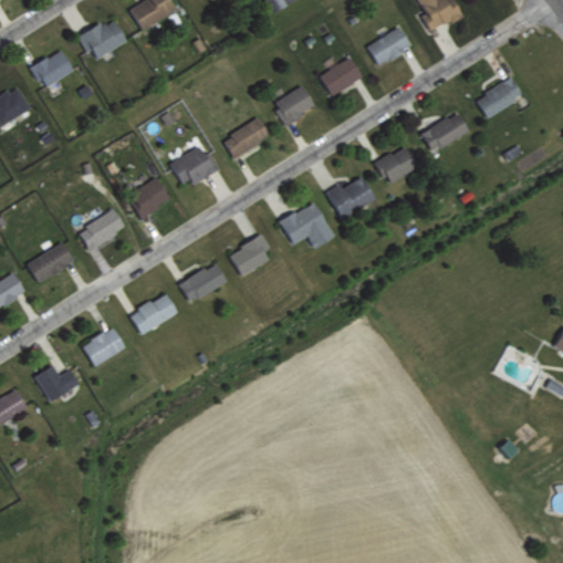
[(145,0),(129,10),(143,30),(176,10),(169,0),(145,0)]
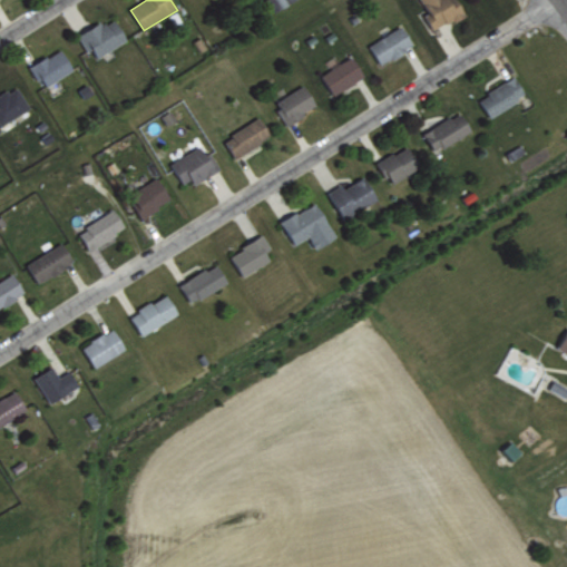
[(300,0),(266,0),(273,12),(300,0)]
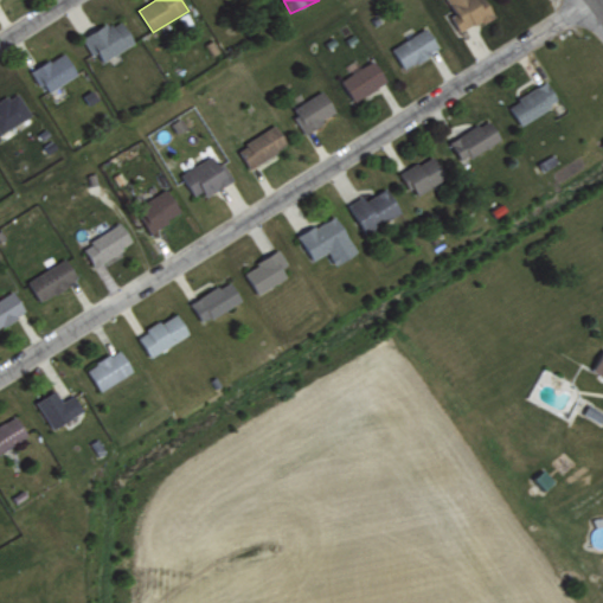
[(447,0),(455,13),(450,15),(461,36),(495,15),(491,5),(482,10),(475,0),(447,0)]
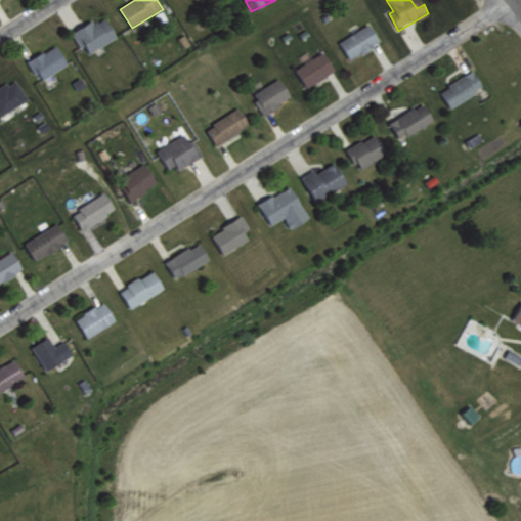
[(86,47),(89,54),(118,40),(105,16),(73,34),(81,50),(86,47)]
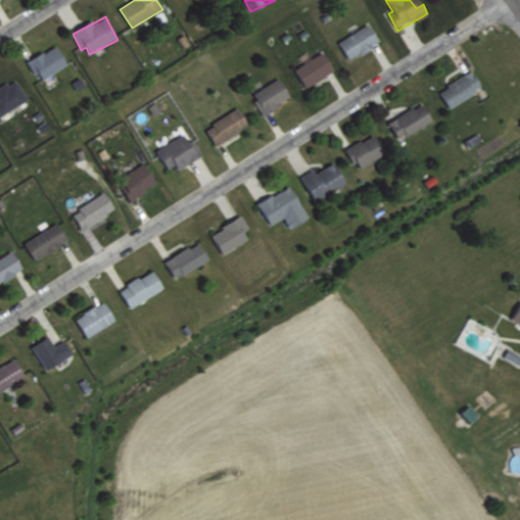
[(380,44),(370,25),(339,41),(349,60),(380,44)]
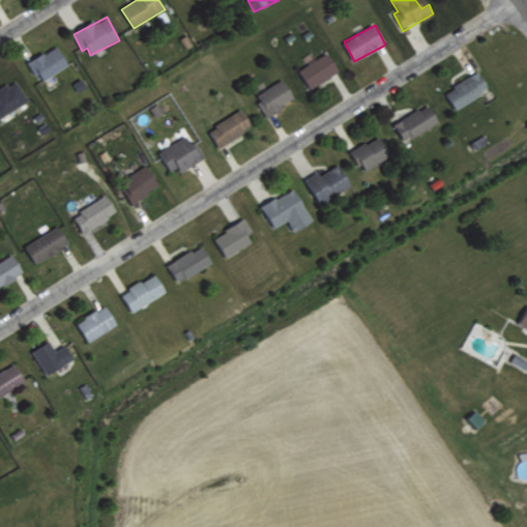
[(42,83),(69,65),(57,46),(30,63),(42,83)]
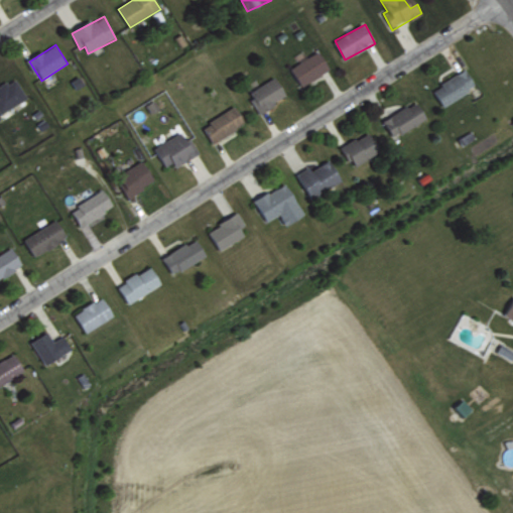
[(331,73),(322,53),(291,68),(300,87),(331,73)]
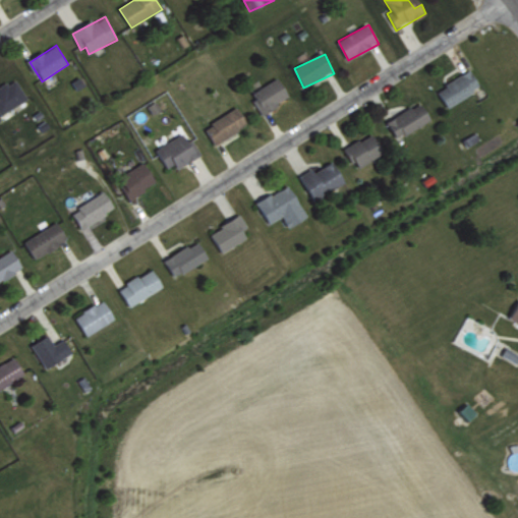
[(438,89),(446,107),(481,92),(473,73),(438,89)]
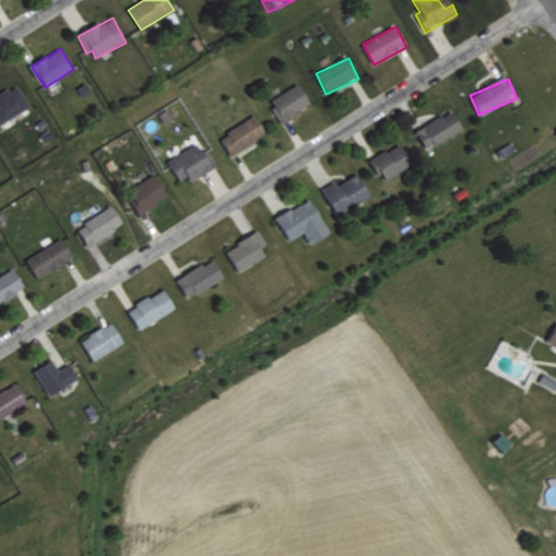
[(0,123),(1,125),(30,107),(16,85),(0,94),(0,123)]
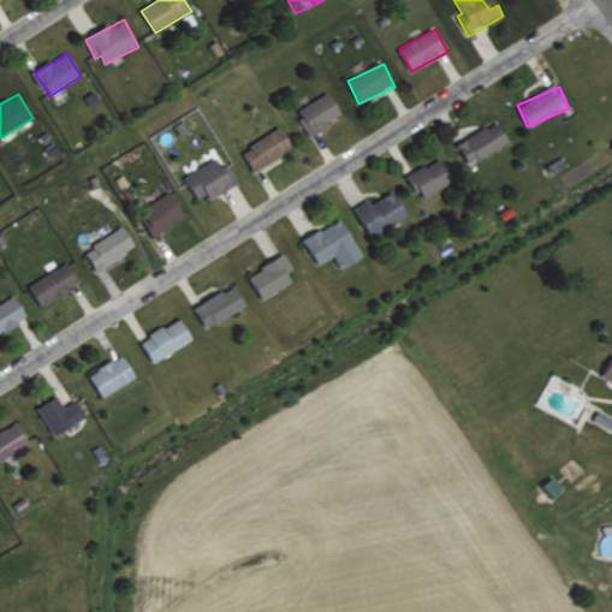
[(297,110),(308,135),(343,119),(332,94),(297,110)]
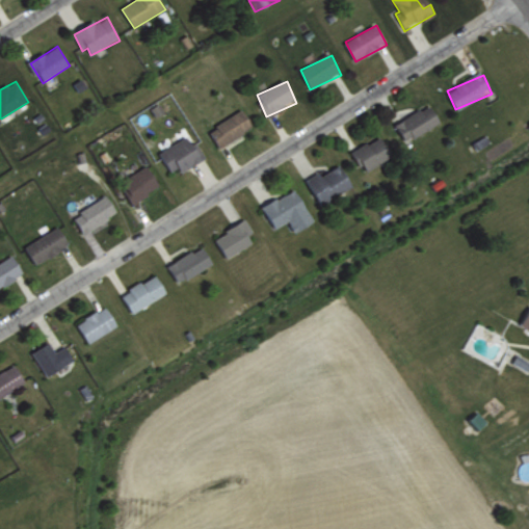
[(395,125),(404,142),(440,124),(430,106),(395,125)]
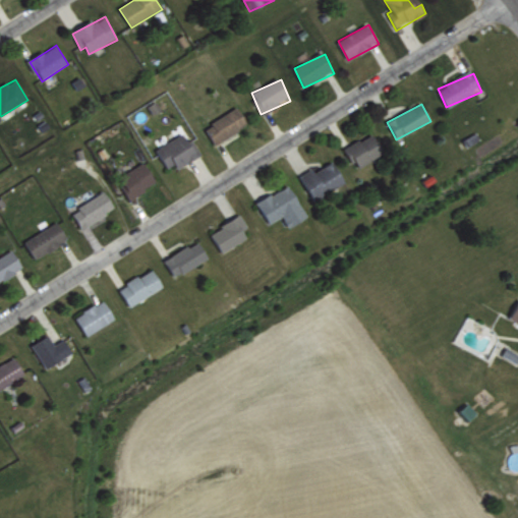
[(214,145),(248,127),(239,109),(205,126),(214,145)]
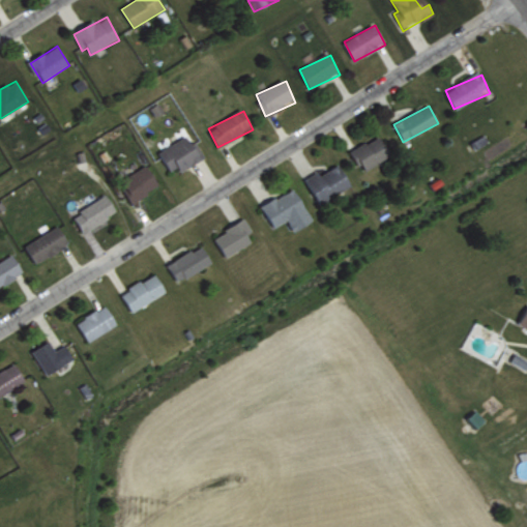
[(391,156),(380,136),(352,151),(363,173),(391,156)]
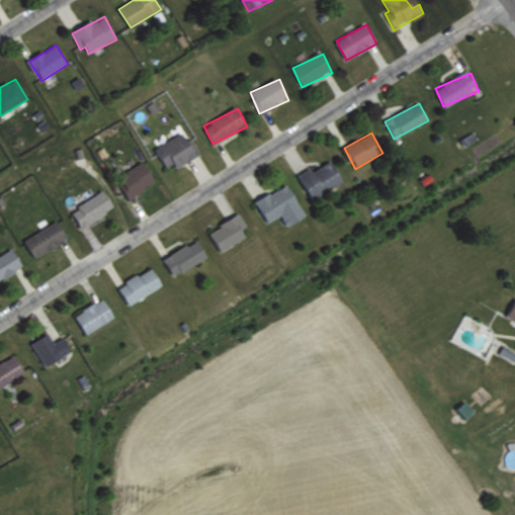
[(166,168),(174,164),(177,168),(199,157),(187,134),(157,149),(166,168)]
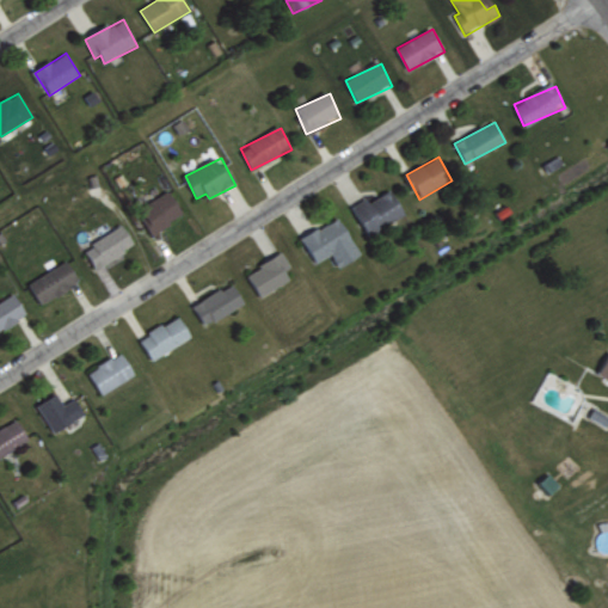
[(185,217),(171,191),(139,209),(152,234),(185,217)]
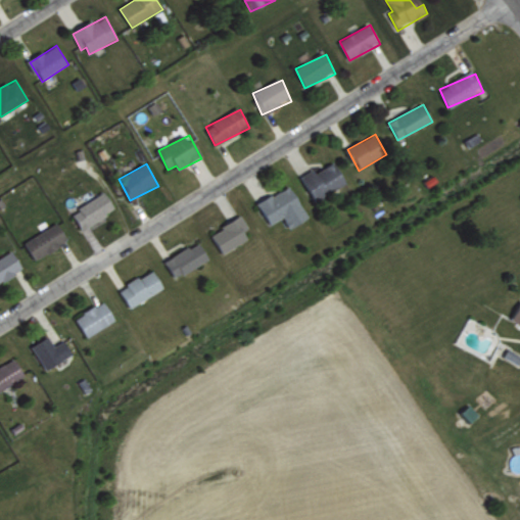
[(313,201),(346,186),(336,163),(315,174),(314,171),(301,177),(313,201)]
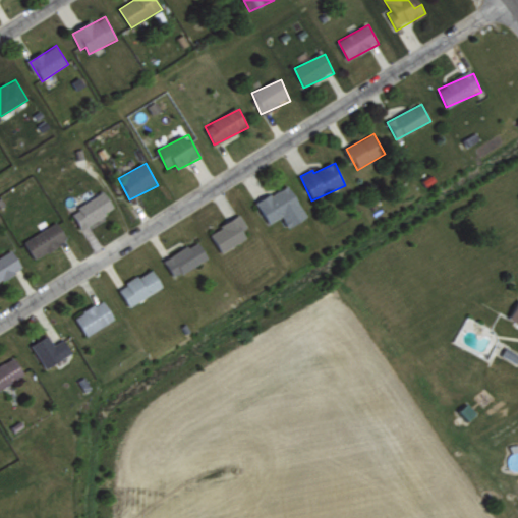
[(289,229),(308,218),(289,185),(257,205),(270,225),(283,218),(289,229)]
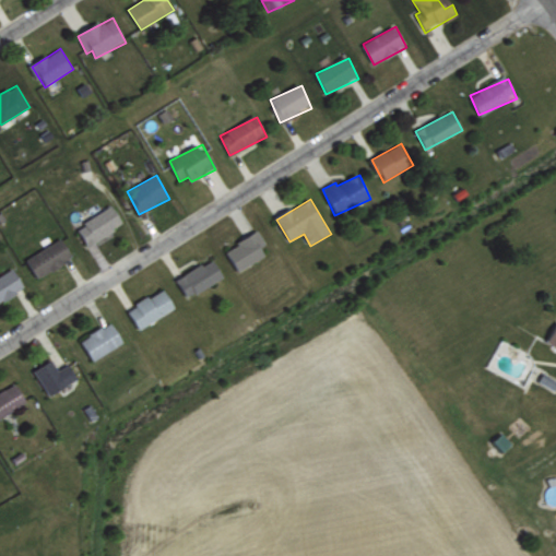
[(125,228),(116,209),(78,226),(86,246),(125,228)]
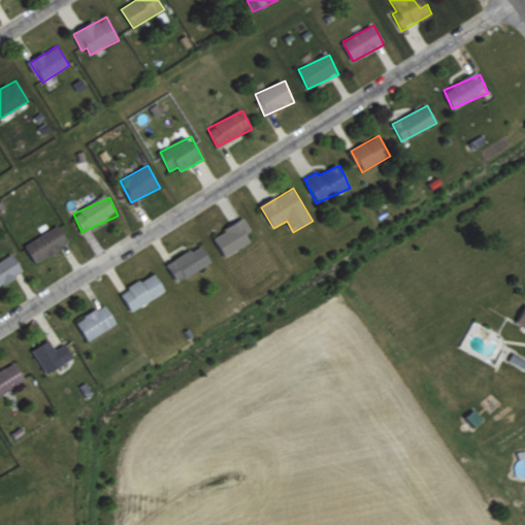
[(252,242),(247,234),(252,232),(245,220),(214,236),(224,257),(252,242)]
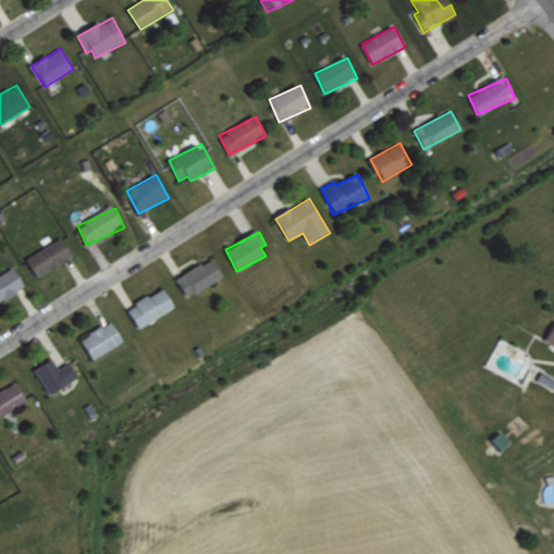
[(27,257),(36,277),(74,259),(64,239),(27,257)]
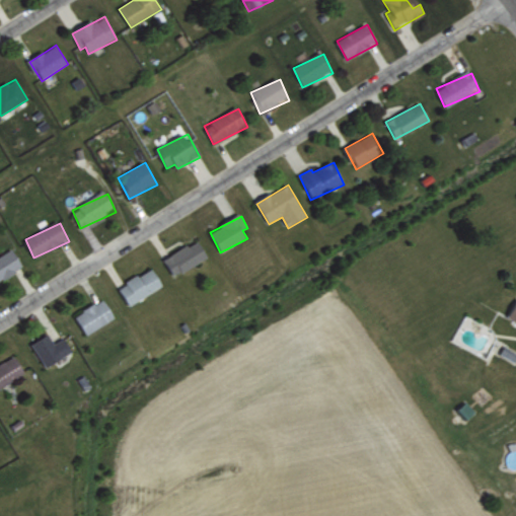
[(172,277),(208,261),(199,242),(163,259),(172,277)]
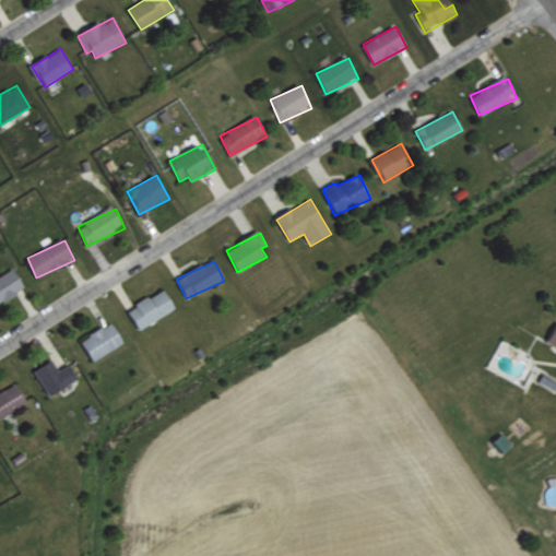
[(0,303),(26,291),(15,270),(0,278),(0,303)]
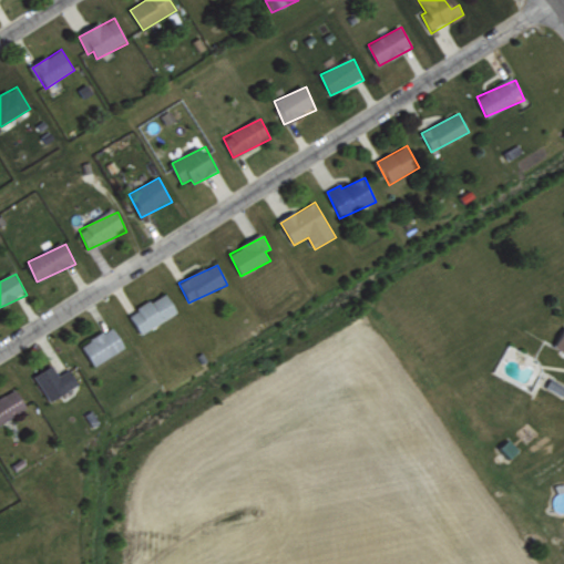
[(130,316),(143,336),(178,314),(166,294),(130,316)]
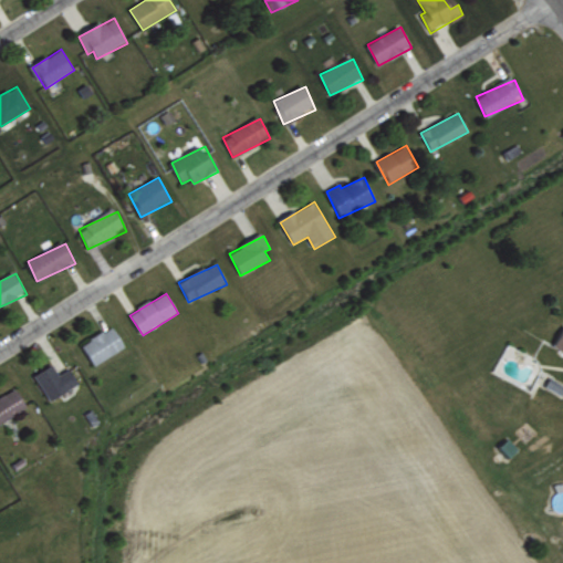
[(95,367),(126,347),(113,326),(82,346),(95,367)]
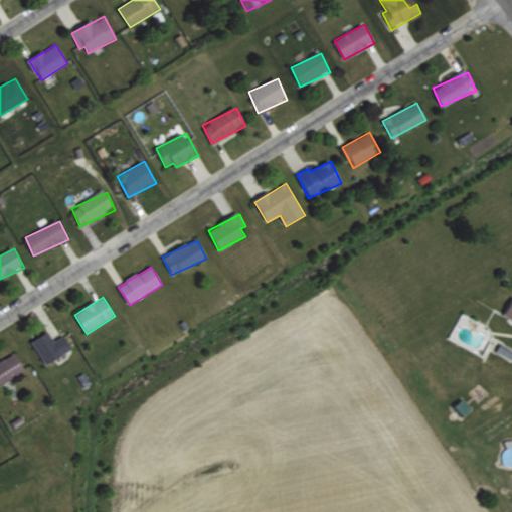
[(511,302),(503,317),(511,321),(511,302)]
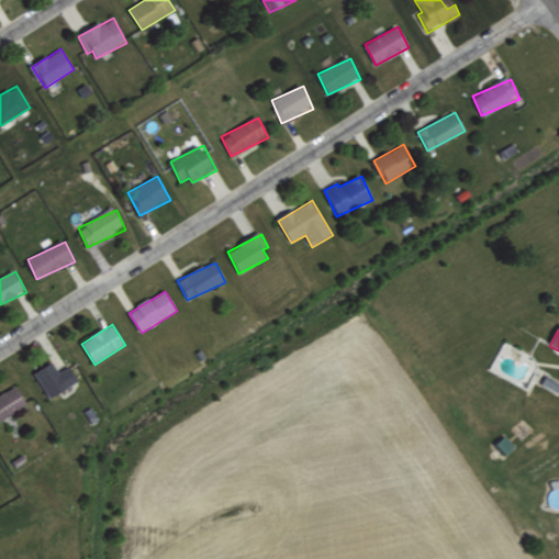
[(69,367),(59,373),(53,362),(34,373),(49,400),(79,382),(69,367)]
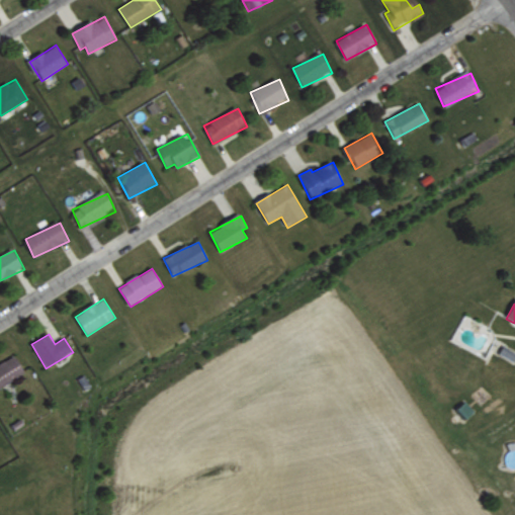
[(514,351),(503,348),(500,356),(514,361),(514,351)]
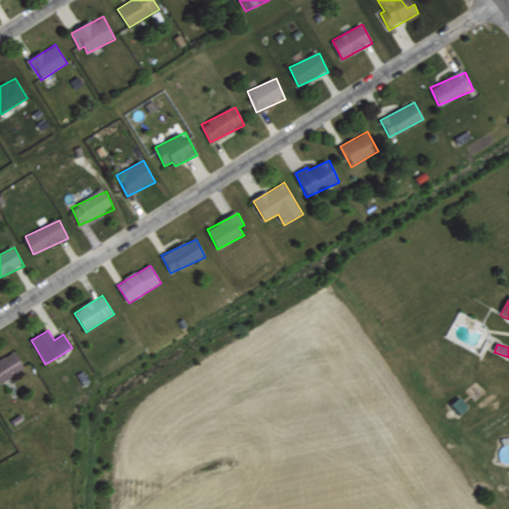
[(0,382),(24,371),(16,353),(0,360),(0,382)]
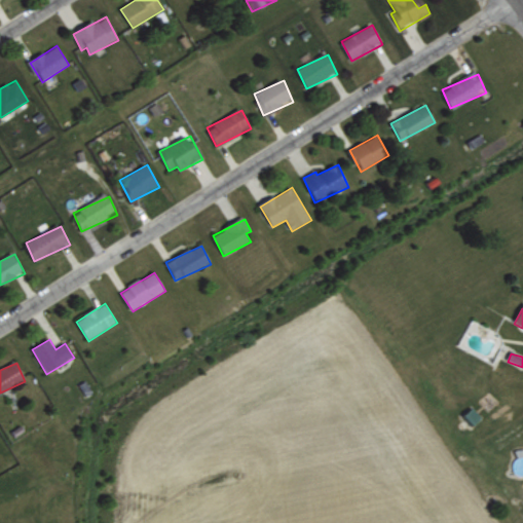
All buildings are outlined.
